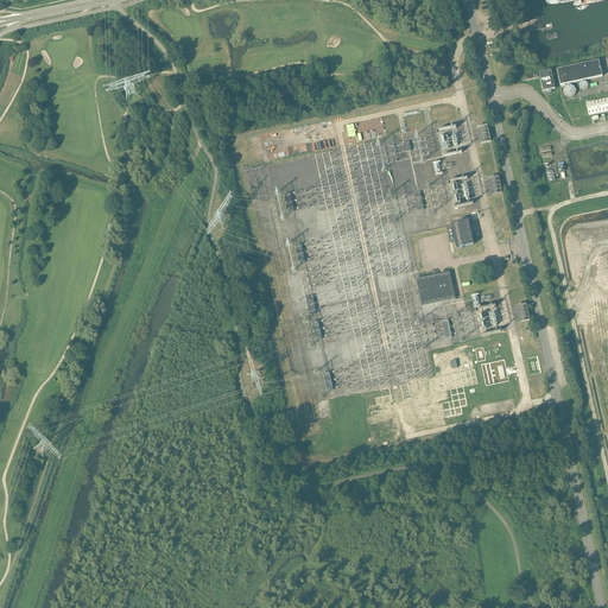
[(561,86),(602,76),(599,61),(557,70),(561,86)]
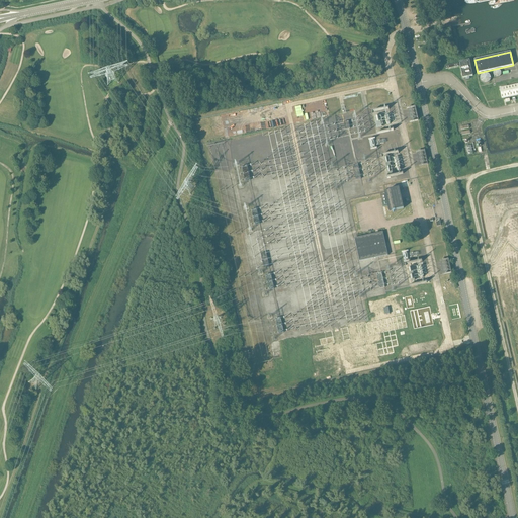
[(472,76),(469,61),(459,63),(463,79),(472,76)]
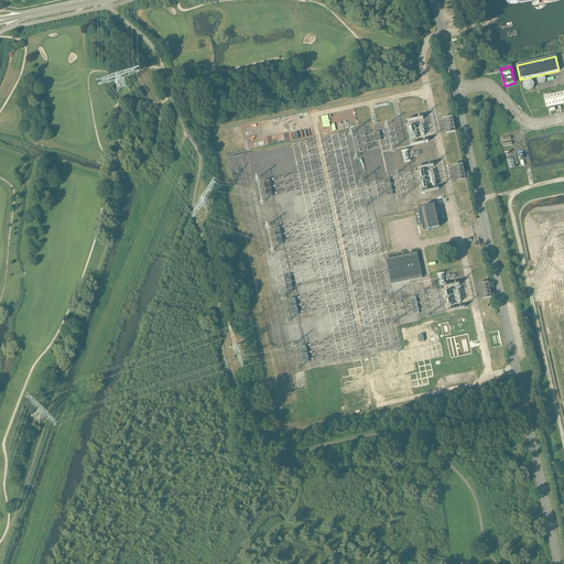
[(523,87),(524,89),(528,90),(531,90),(533,88),(534,85),(533,83),(531,80),(528,79),(524,80),(523,84),(523,87)]
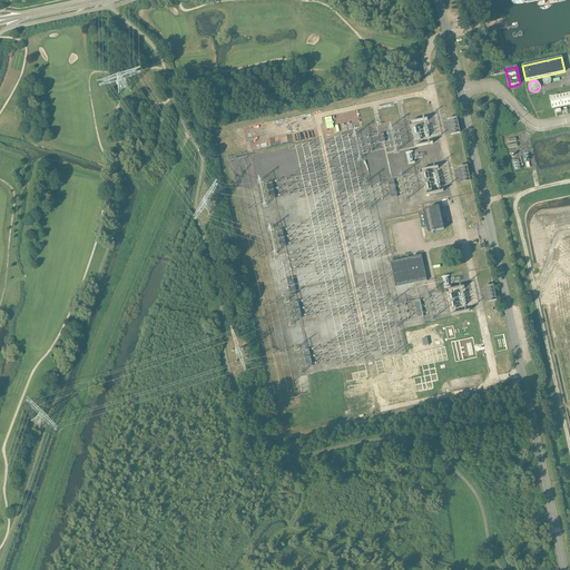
[(569,105),(569,92),(550,97),(552,109),(569,105)]
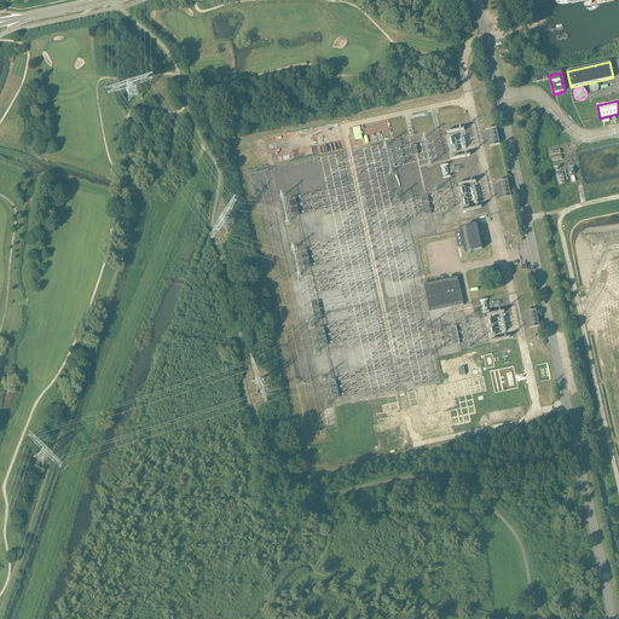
[(512,196),(507,179),(497,181),(501,197),(512,196)]
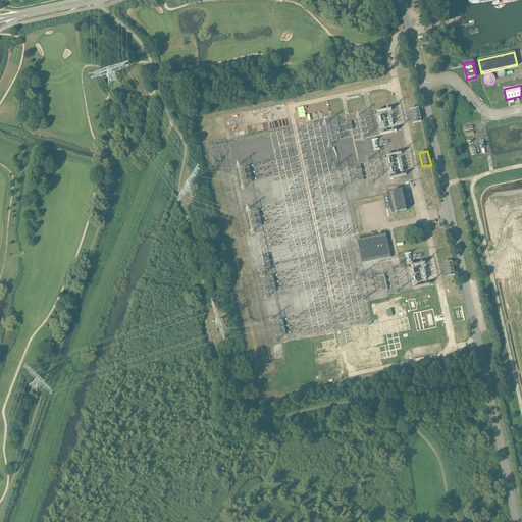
[(359,181),(364,180),(361,165),(355,166),(359,181)]
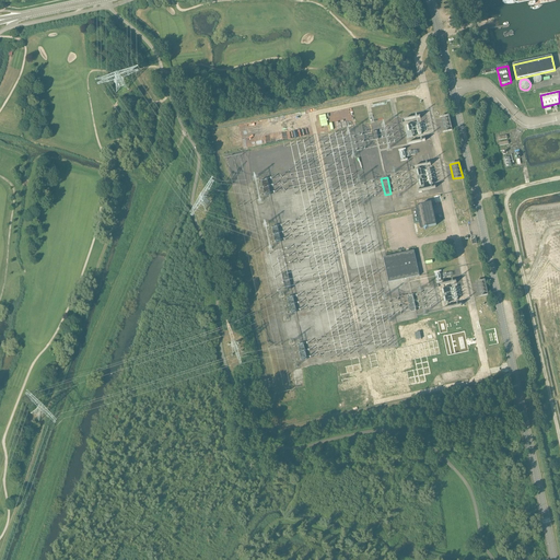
[(268,179),(263,181),(266,197),(271,195),(268,179)]
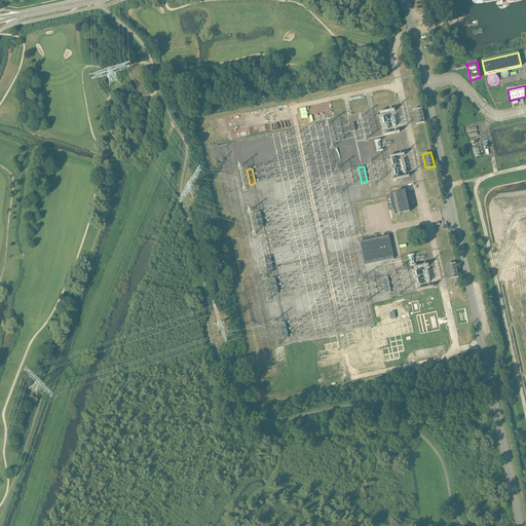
[(396,198),(399,214),(410,212),(405,190),(402,191),(403,196),(396,198)]
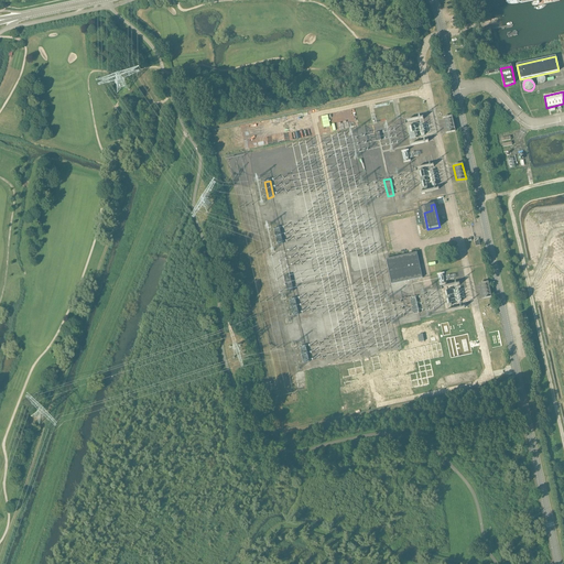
[(418,224),(421,223),(423,230),(427,229),(424,213),(423,206),(419,207),(418,207),(419,208),(419,212),(415,213),(418,224)]
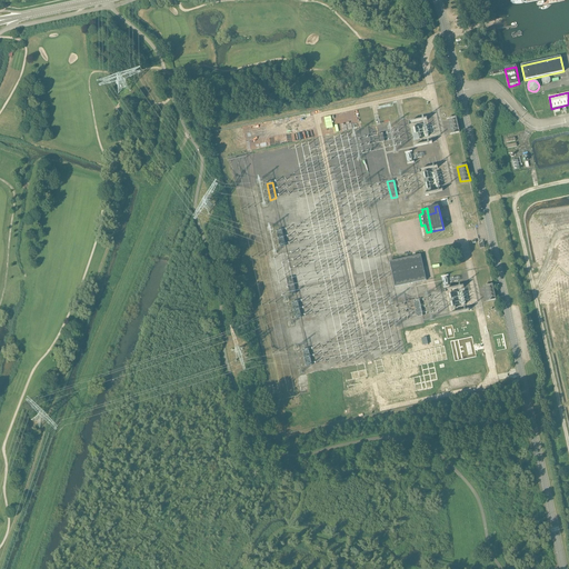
[(282,230),(277,231),(280,248),(287,247),(282,230)]
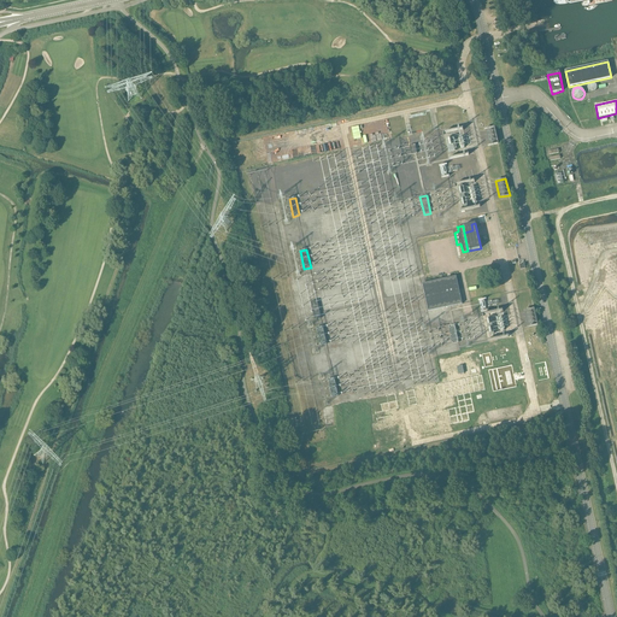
[(428,311),(462,304),(462,301),(456,276),(425,283),(422,285),(428,311)]
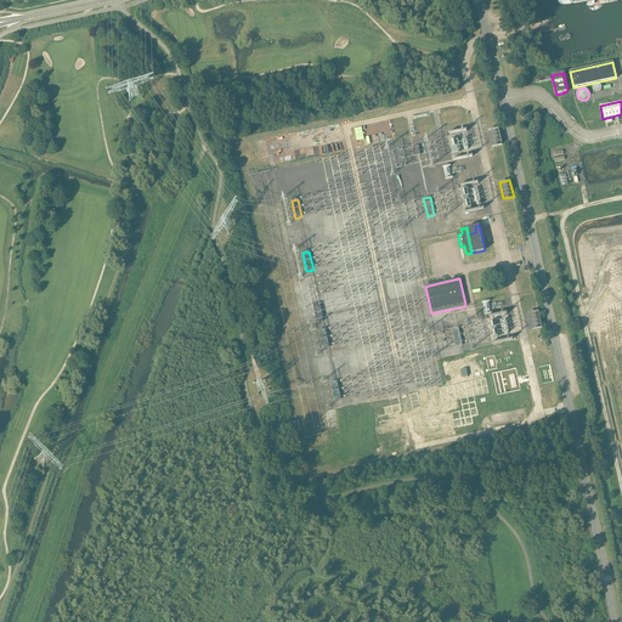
[(314,305),(318,322),(324,321),(321,304),(314,305)]
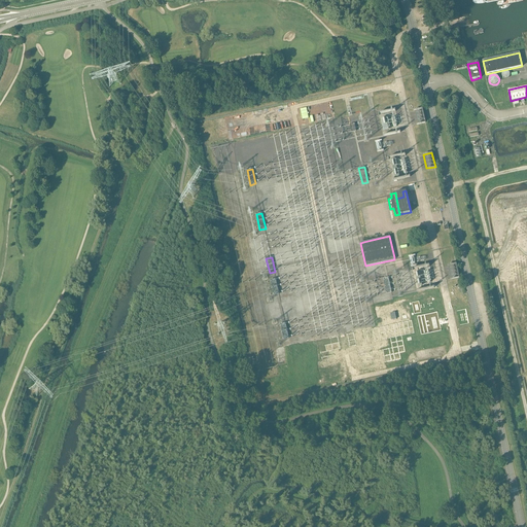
[(459,277),(456,262),(447,265),(451,279),(459,277)]
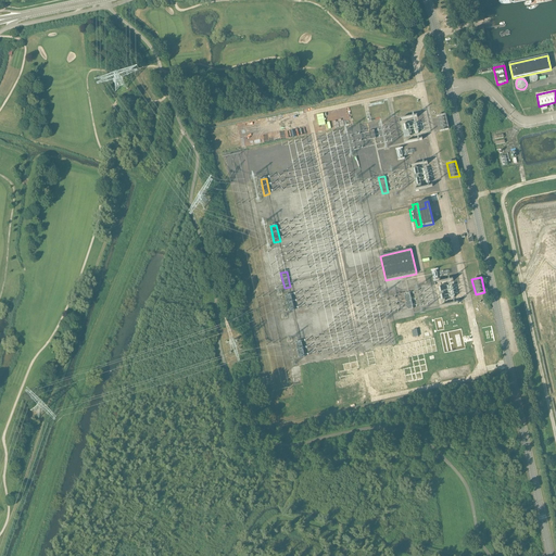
[(408,311),(414,310),(411,293),(405,294),(408,311)]
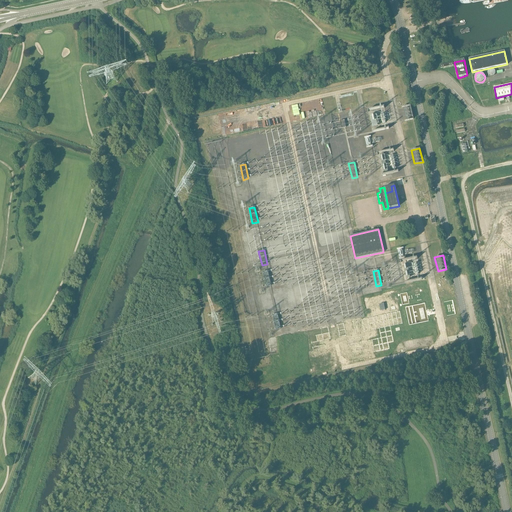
[(263,272),(266,287),(272,286),(268,271),(263,272)]
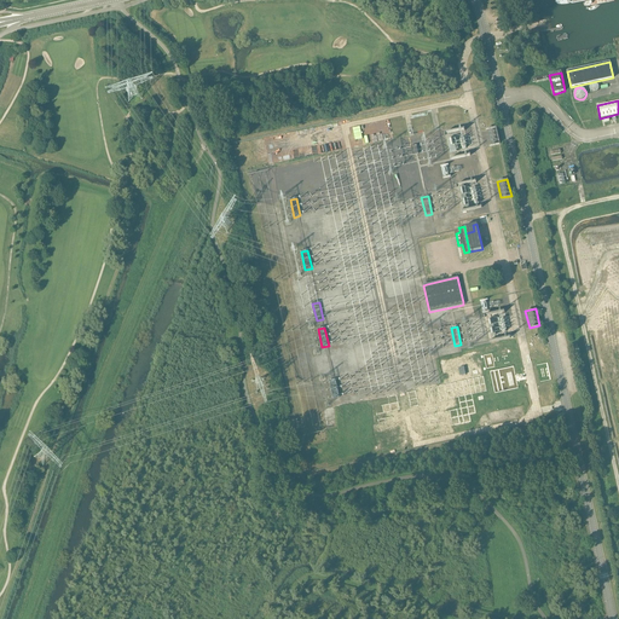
[(329,381),(334,399),(340,398),(336,380),(329,381)]
